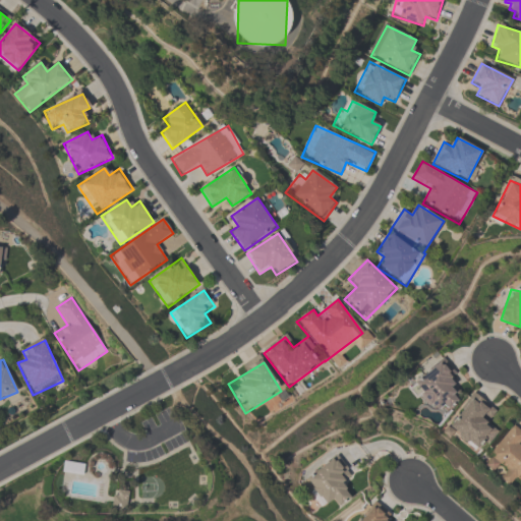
[(466,392),(440,363),(414,387),(441,415),(466,392)]
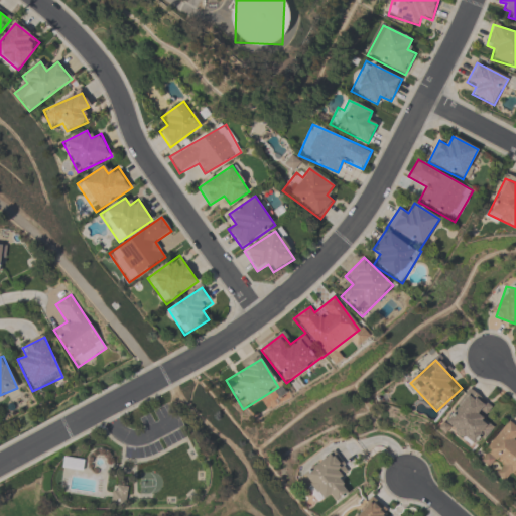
[(483,415),(490,406),(469,390),(444,424),(470,443),(474,438),(482,443),(495,424),(483,415)]
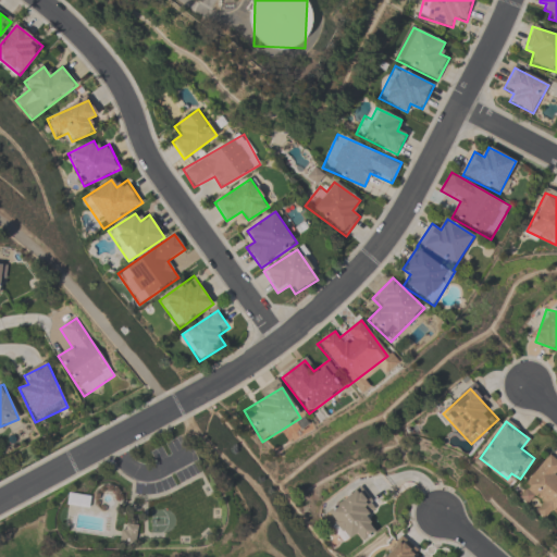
[(556,515),(556,461),(548,455),(516,496),(528,506),(533,499),(541,505),(535,512),(544,520),(552,510),(556,515)]
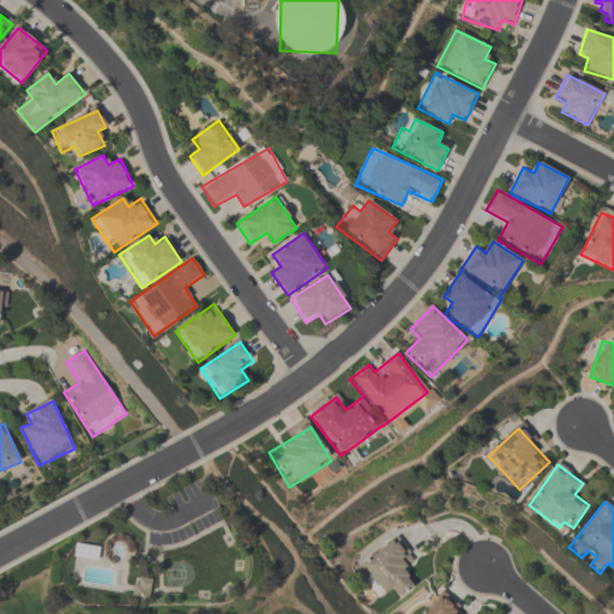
[(397,597),(416,584),(403,566),(413,559),(398,537),(357,565),(379,597),(391,588),(397,597)]
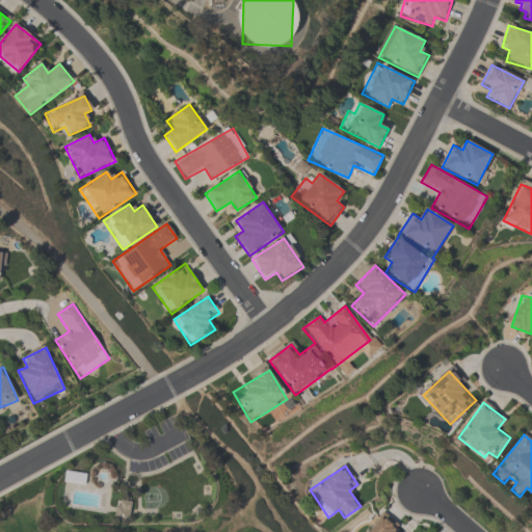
[(67,482),(83,482),(84,474),(67,473),(67,482)]
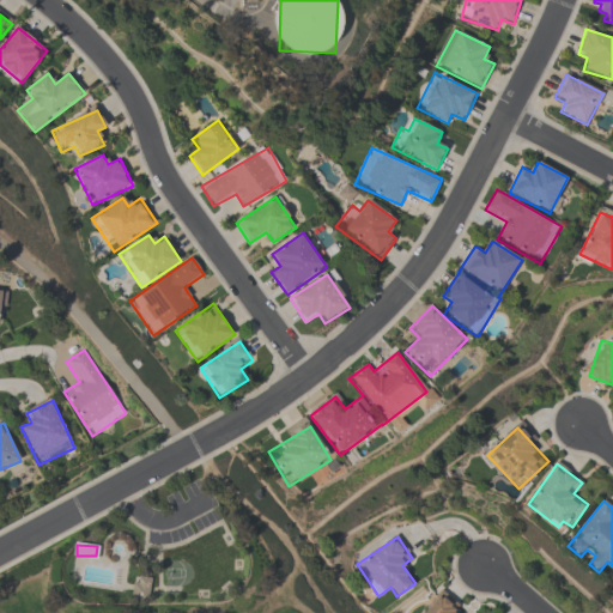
[(150,599),(150,577),(133,577),(133,599),(150,599)]
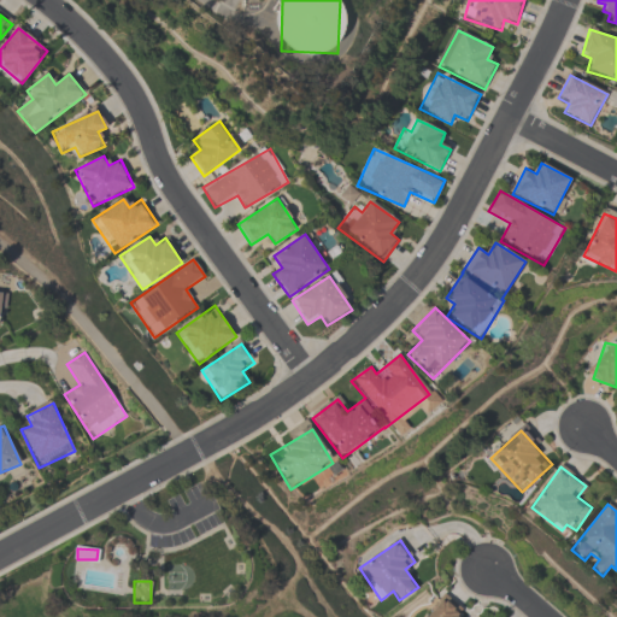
[(457,616),(463,611),(445,595),(425,616),(457,616)]
